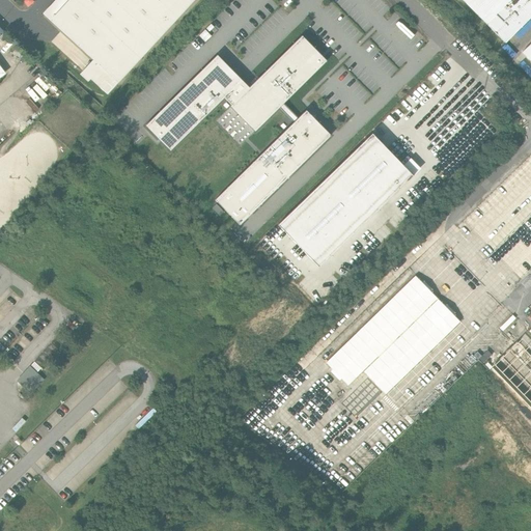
[(59,0),(46,16),(93,60),(80,75),(87,82),(90,80),(107,95),(194,0),(59,0)]
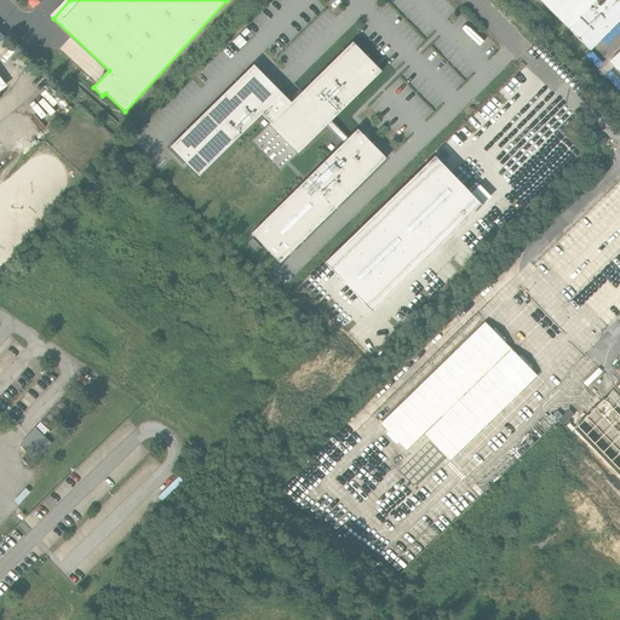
[(539,0),(568,28),(596,0),(539,0)]
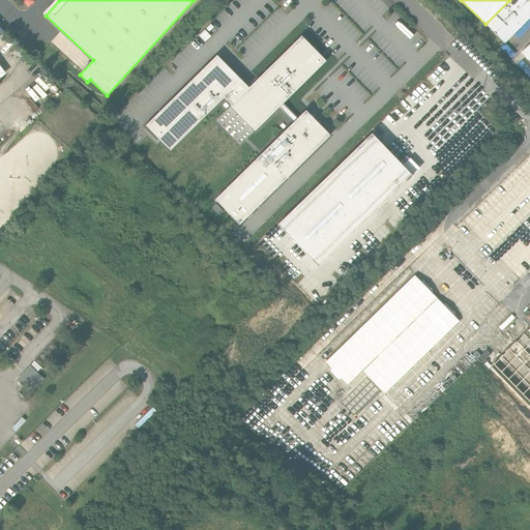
[(529,0),(509,0),(486,24),(505,43),(529,18),(529,0)]
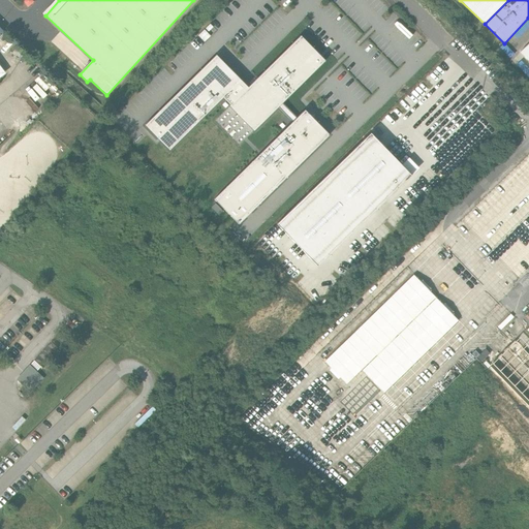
[(229,106),(254,131),(278,107),(282,103),(325,61),(301,36),(248,88),(230,105),(229,106)]
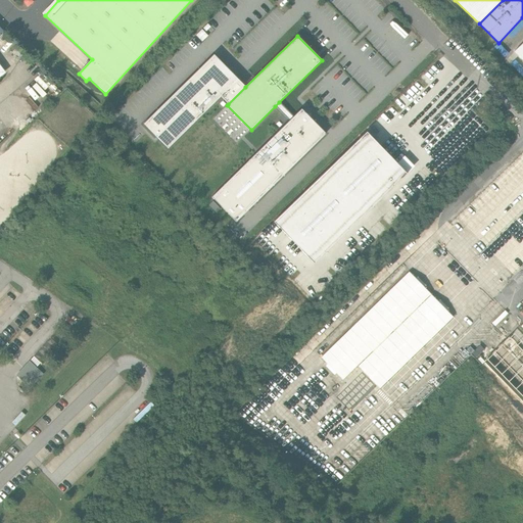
[(238,80),(214,55),(143,125),(168,149),(221,97),(228,104),(245,87),(238,80)]
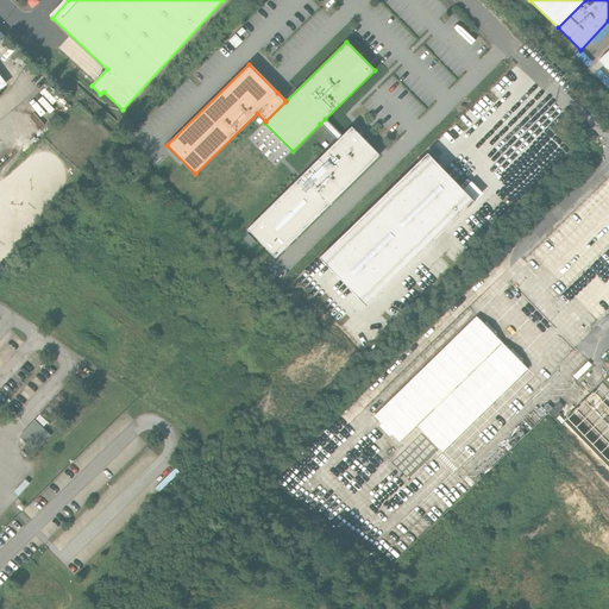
[(22,132),(43,117),(38,111),(17,126),(22,132)]
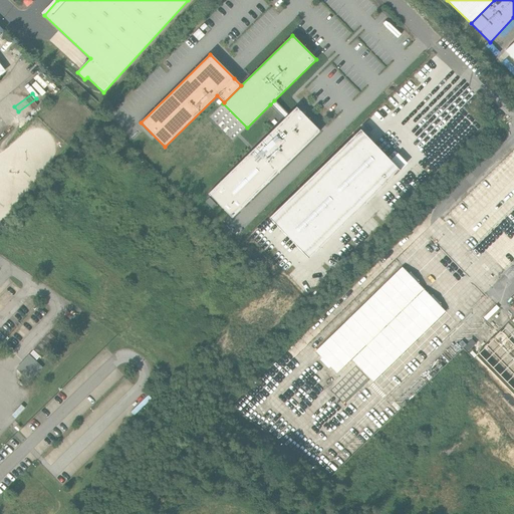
[(270,104),(284,118),(288,114),(274,100),(270,104)]
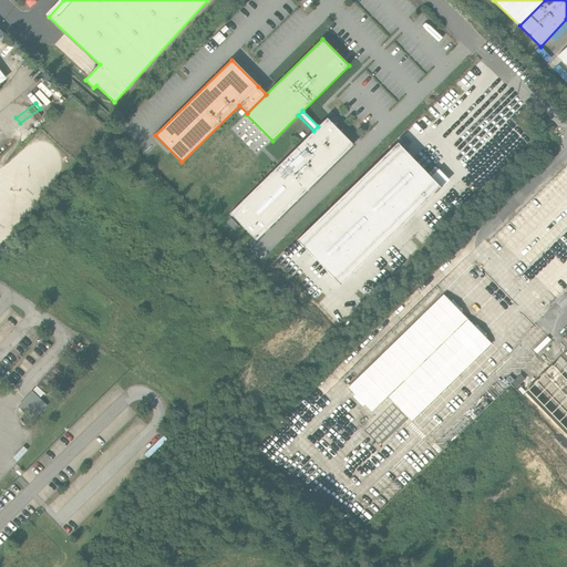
[(229,214),(256,240),(353,145),(327,119),(318,126),(313,131),(229,214)]
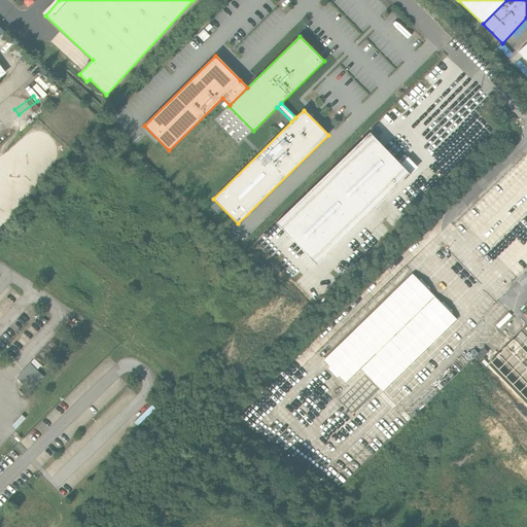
[(410,175),(369,133),(276,223),(316,266),(410,175)]
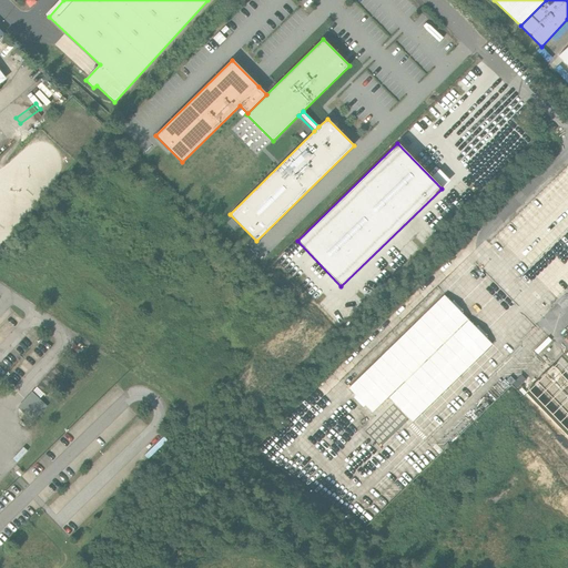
[(551,305),(567,286),(567,280),(566,283),(560,277),(543,297),(551,305)]
